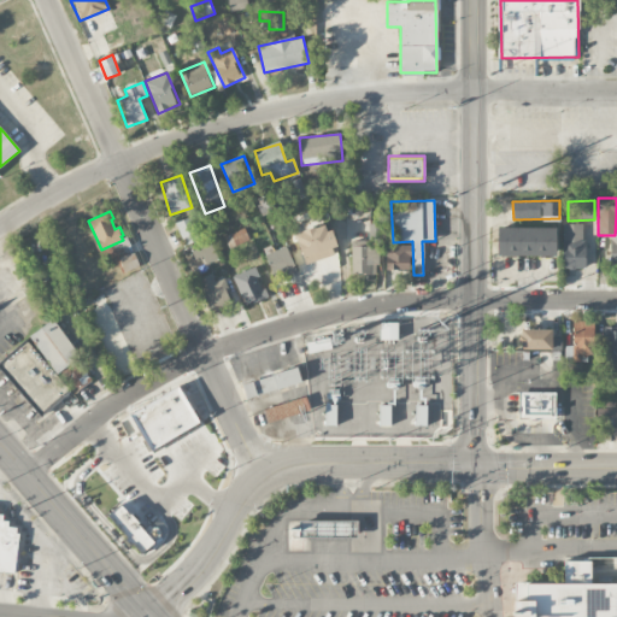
[(176,224),(186,246),(200,240),(191,218),(176,224)]
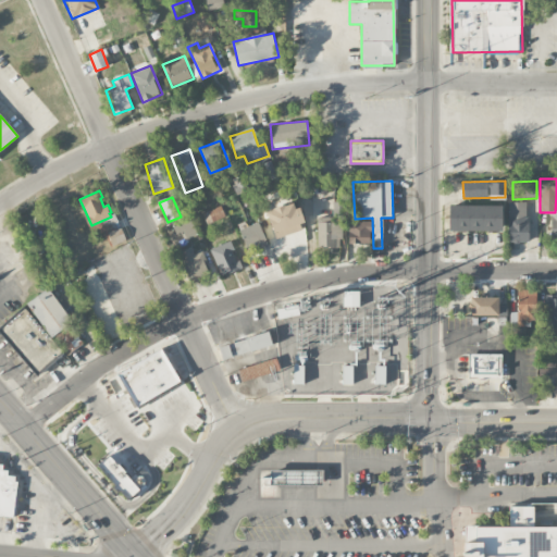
[(305,230),(297,202),(267,211),(275,238),(305,230)]
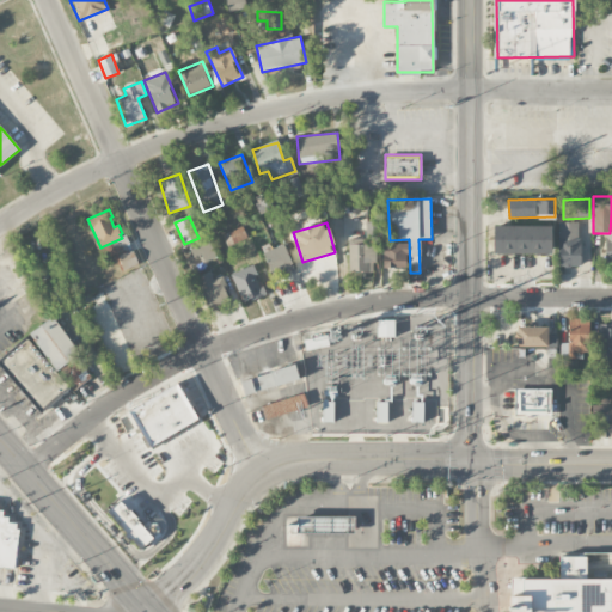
[(580,267),(580,222),(560,222),(558,267),(580,267)]
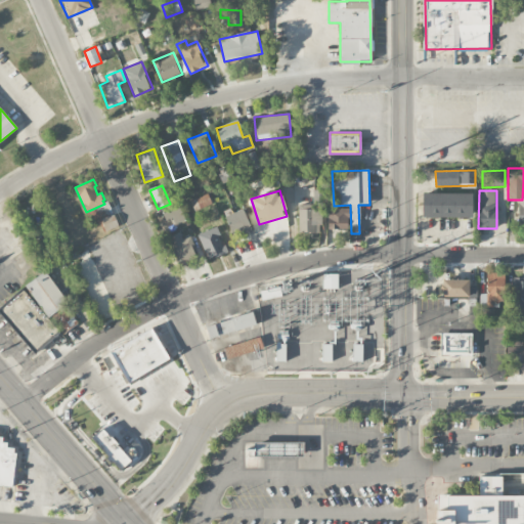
[(472,218),(473,193),(423,193),(423,217),(472,218)]
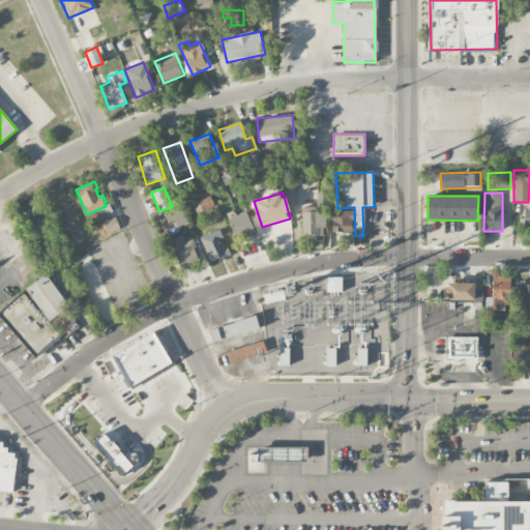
[(194,203),(198,213),(214,206),(210,197),(194,203)]
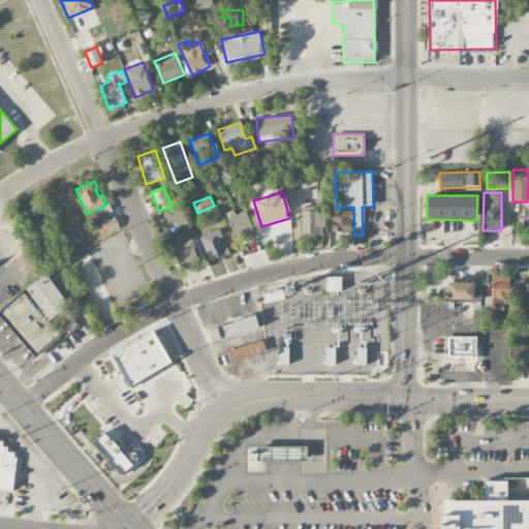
[(173,229),(188,222),(180,206),(165,212),(173,229)]
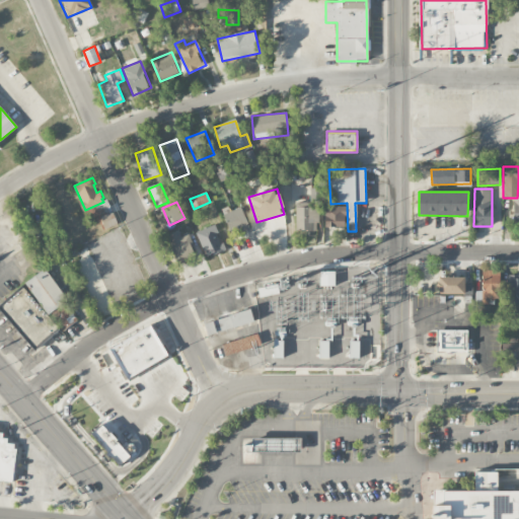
[(295,203),(296,231),(318,231),(317,203),(295,203)]
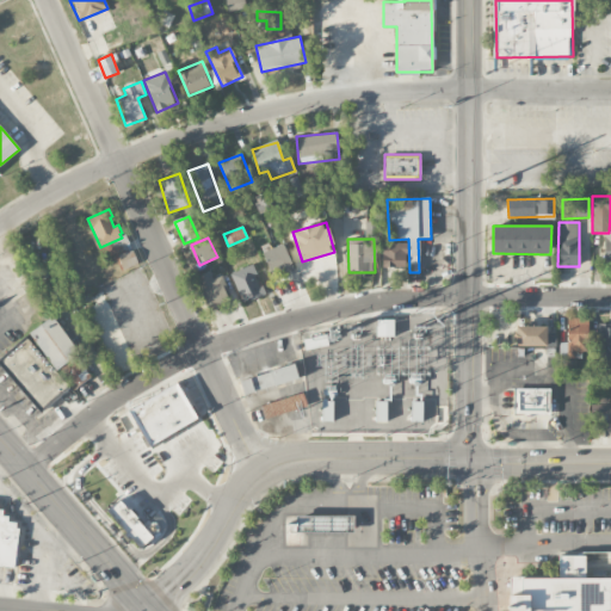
[(408,244),(384,242),(384,267),(407,269),(408,244)]
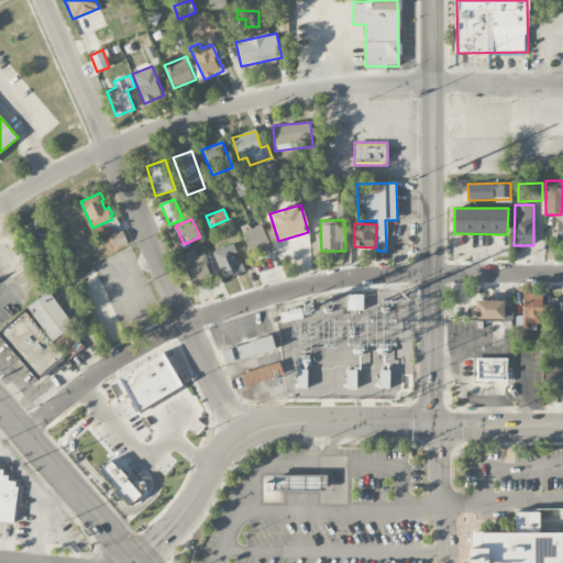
[(242,233),(252,256),(269,249),(260,225),(242,233)]
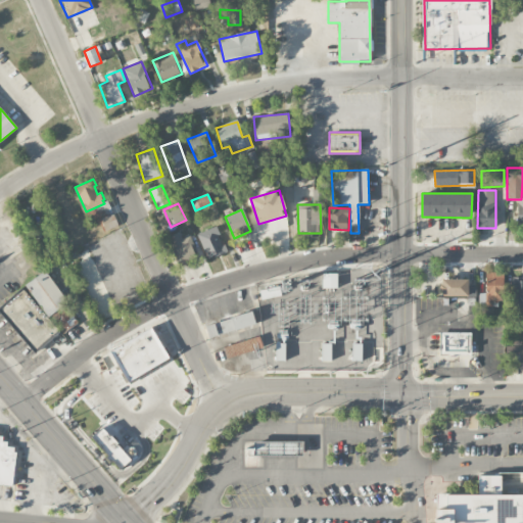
[(101,219),(106,231),(119,226),(113,214),(101,219)]
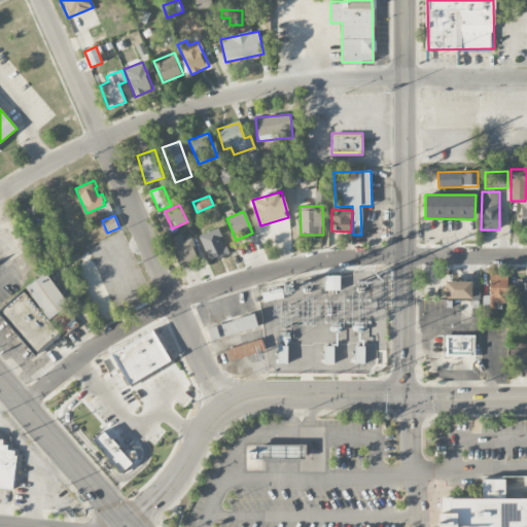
[(200,235),(208,260),(227,254),(218,229),(200,235)]
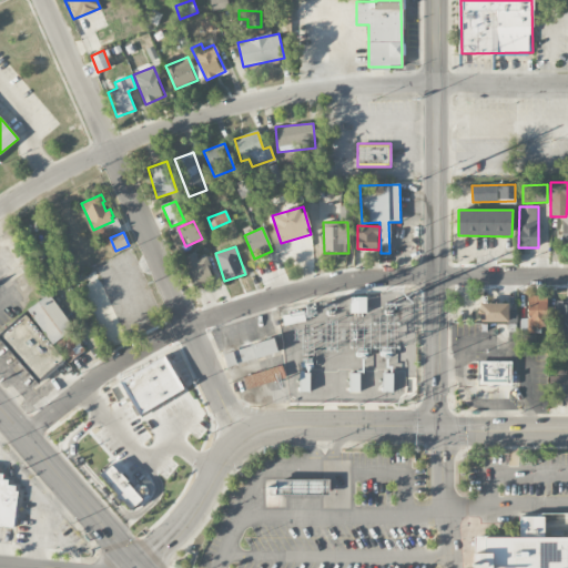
[(199,260),(195,252),(182,257),(195,292),(216,283),(206,256),(199,260)]
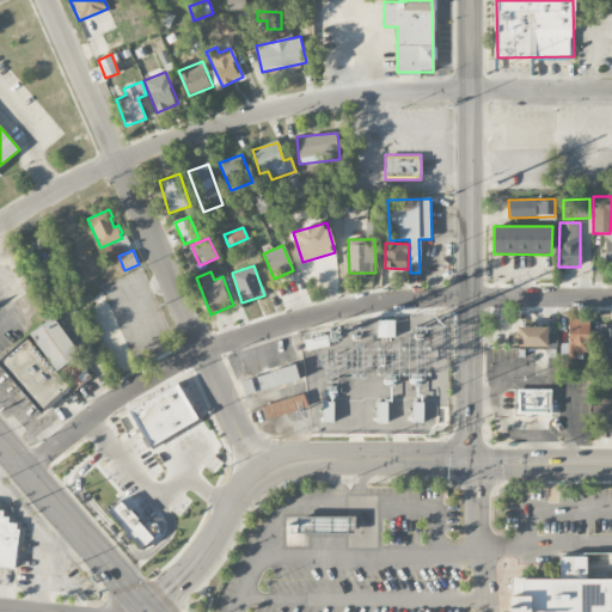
[(84,301),(115,369),(134,361),(103,292),(84,301)]
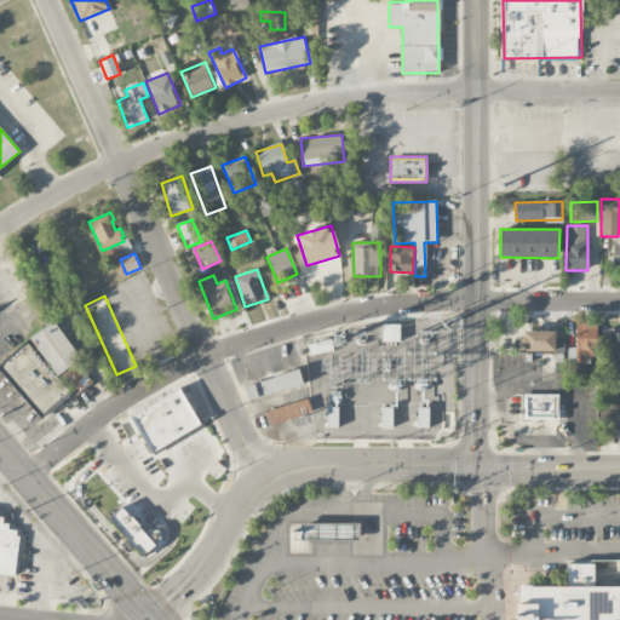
[(32,338),(58,375),(61,373),(76,395),(92,383),(78,362),(80,360),(53,322),(32,338)]
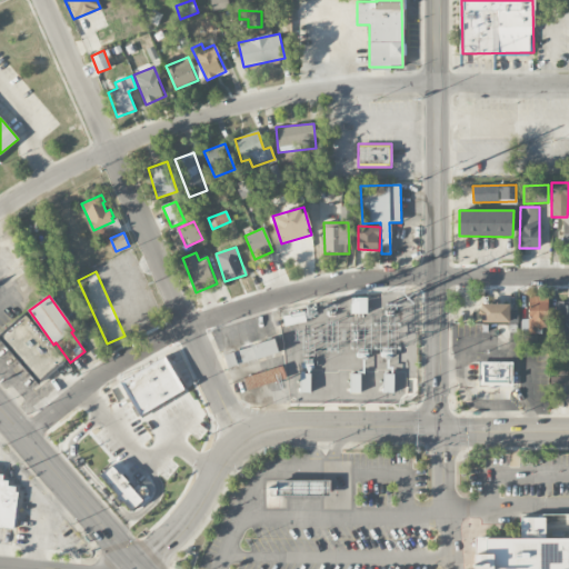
[(528,332),(540,332),(539,325),(548,325),(548,297),(527,297),(528,332)]
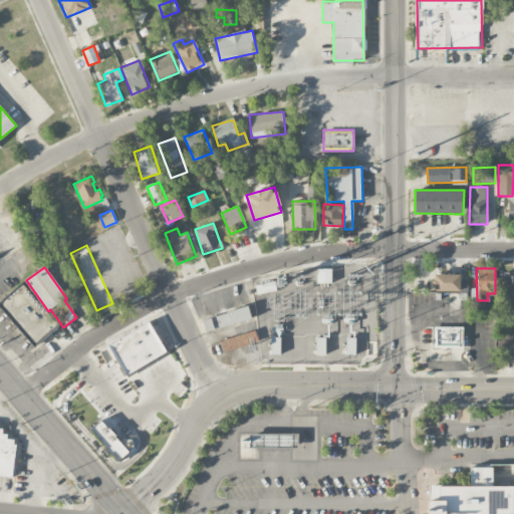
[(331,283),(316,283),(316,269),(331,269),(331,283)]
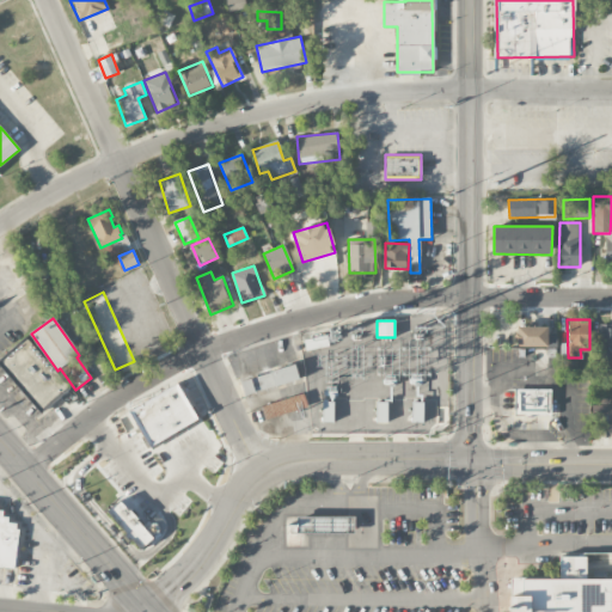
[(611,325),(599,326),(599,360),(611,359),(611,325)]
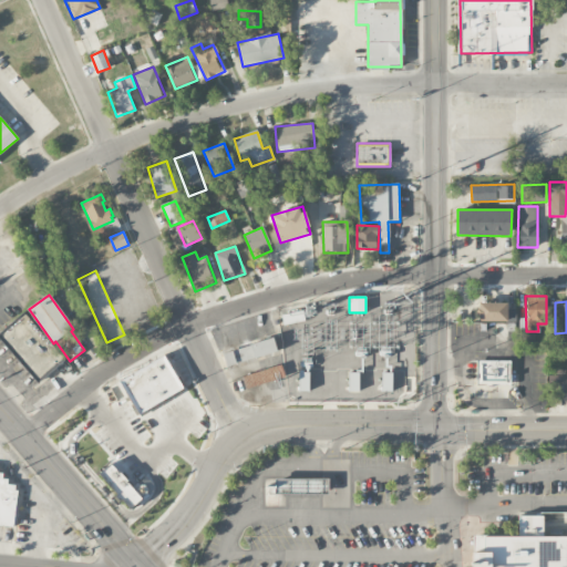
[(478,302),(477,321),(507,322),(507,303),(478,302)]
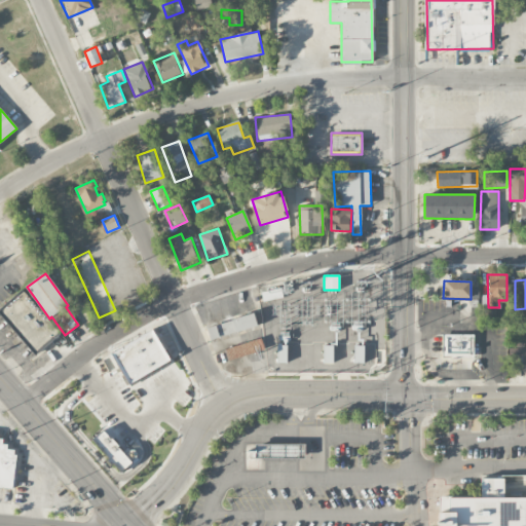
[(265,302),(263,292),(285,288),(287,297),(265,302)]
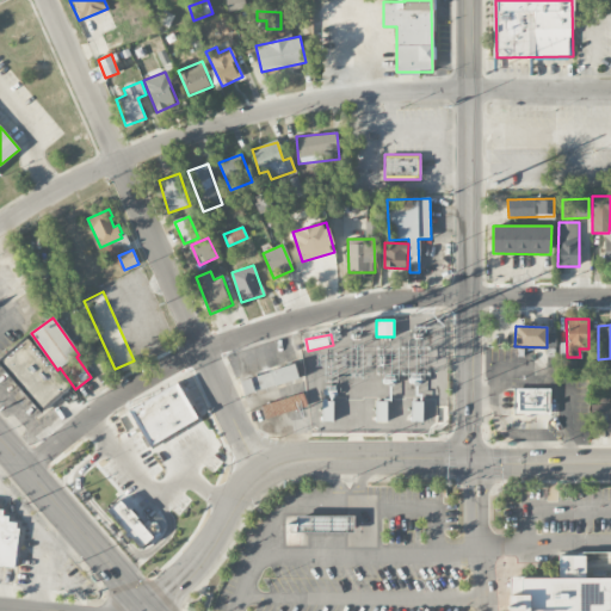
[(25,337),(0,358),(0,365),(42,413),(71,388),(25,337)]
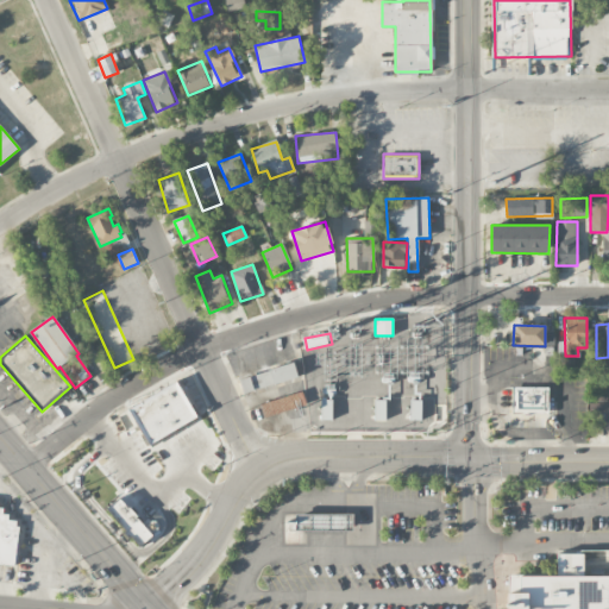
[(299,378),(295,364),(239,378),(244,394),(299,378)]
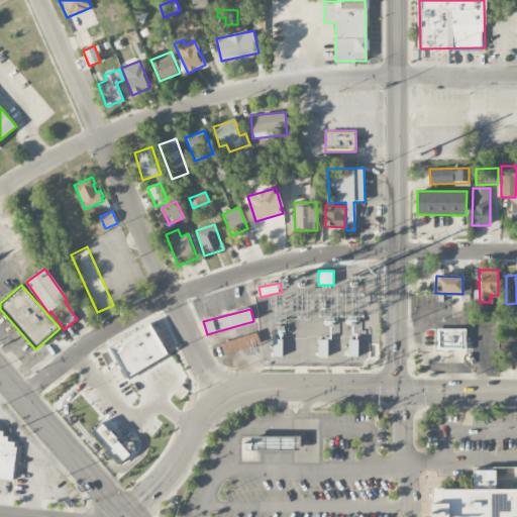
[(168,355),(150,324),(109,347),(126,379),(168,355)]
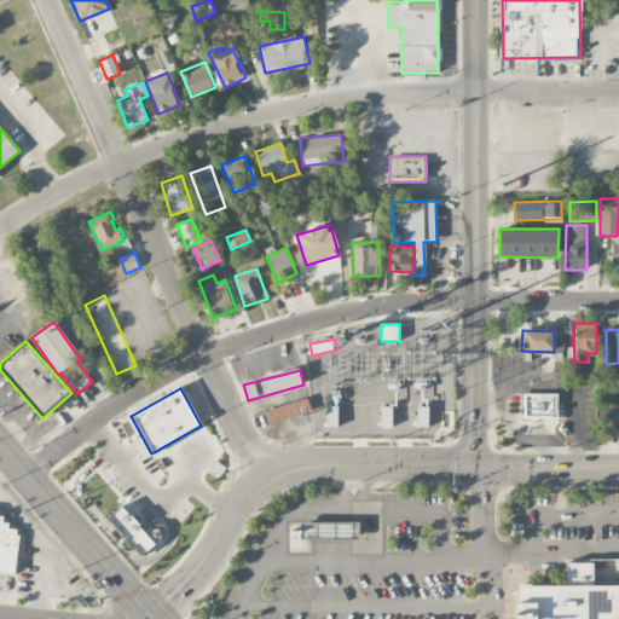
[(399,393),(418,393),(418,429),(399,431),(399,393)]
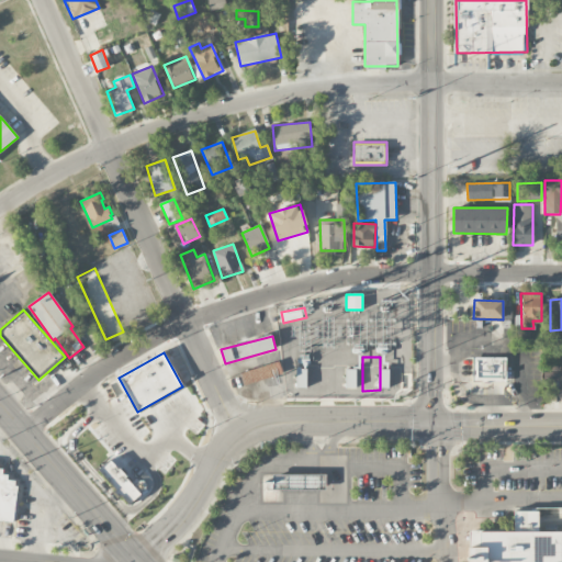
[(472,358),(472,382),(505,382),(505,357),(472,358)]
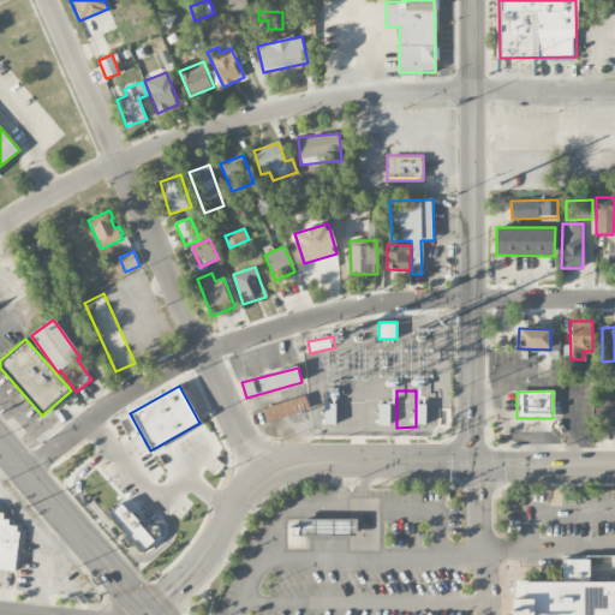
[(350,396),(360,396),(360,413),(350,413),(350,396)]
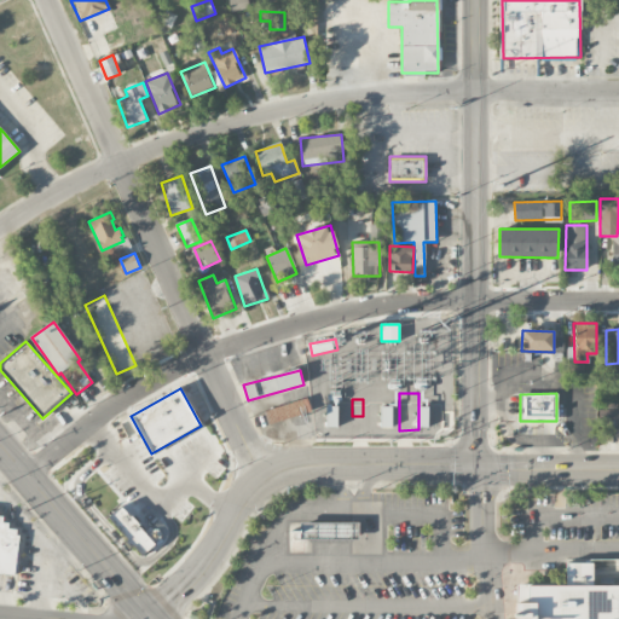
[(265,409),(267,423),(300,417),(298,404),(265,409)]
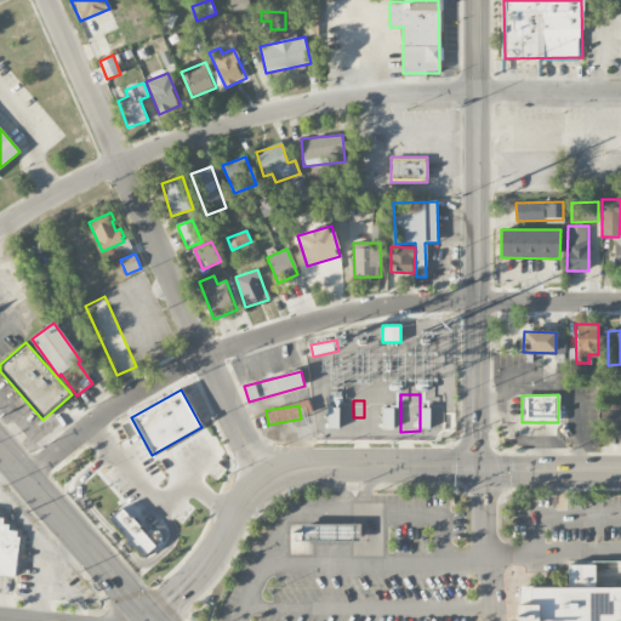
[(620,440),(620,410),(600,411),(602,442),(620,440)]
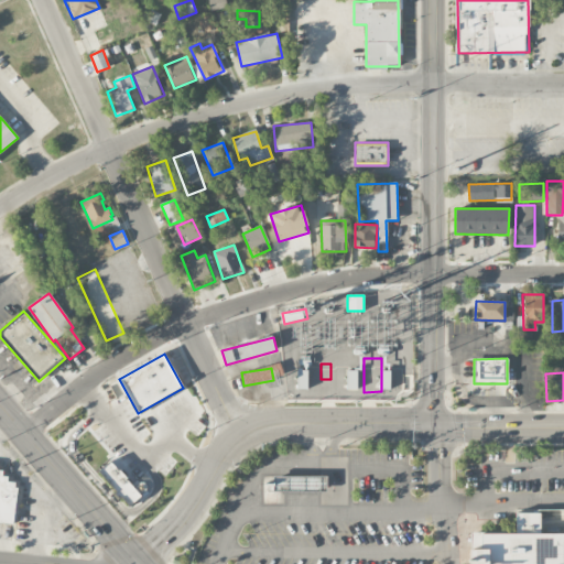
[(99,470),(130,506),(141,496),(110,461),(99,470)]
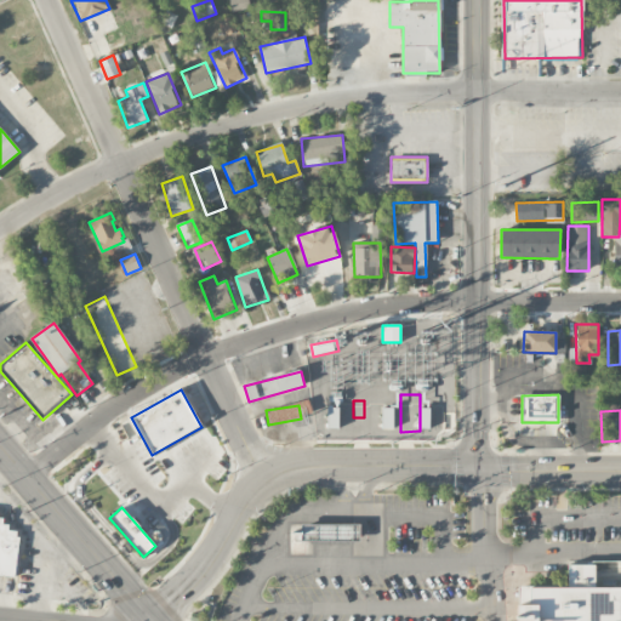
[(0,574),(12,576),(17,540),(13,539),(13,534),(6,533),(6,527),(0,527),(1,520),(0,519),(0,574)]
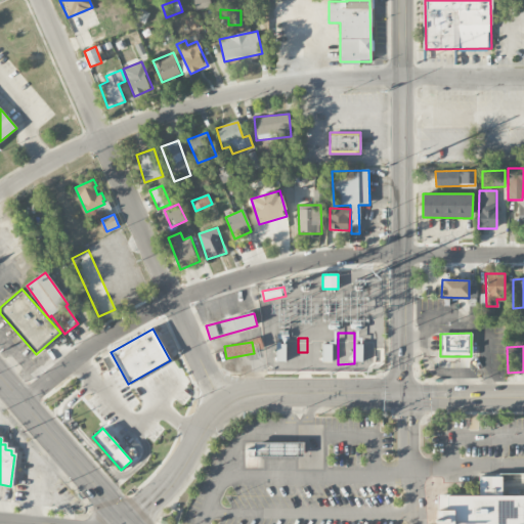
[(255,456),(256,442),(305,442),(304,456),(255,456)]
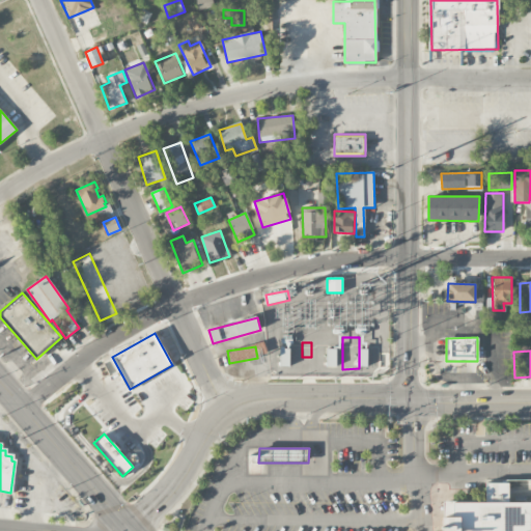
[(530,530),(530,503),(509,503),(509,483),(486,483),(486,503),(453,503),(453,527),(444,527),(444,530),(530,530)]
